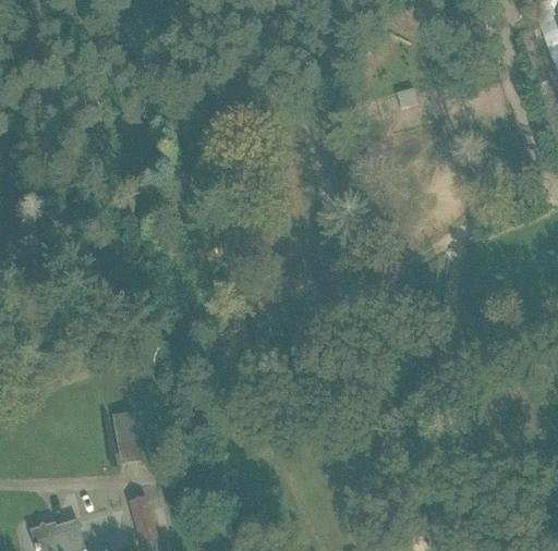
[(549,2),(554,0),(529,0),(557,77),(557,27),(555,19),(557,17),(555,9),(553,10),(549,2)]
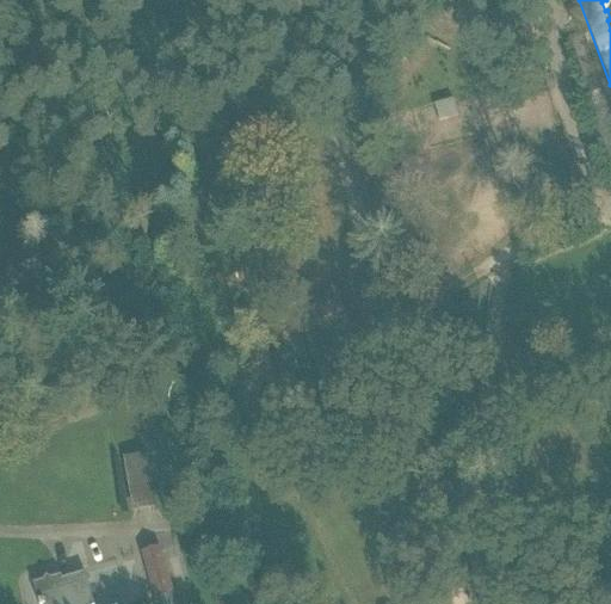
[(133,506),(158,503),(147,448),(123,453),(133,506)]
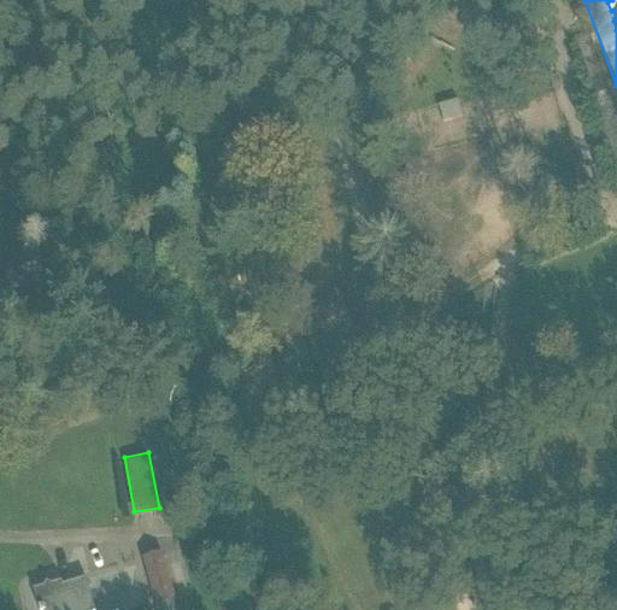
[(158,609),(180,609),(163,546),(142,552),(158,609)]
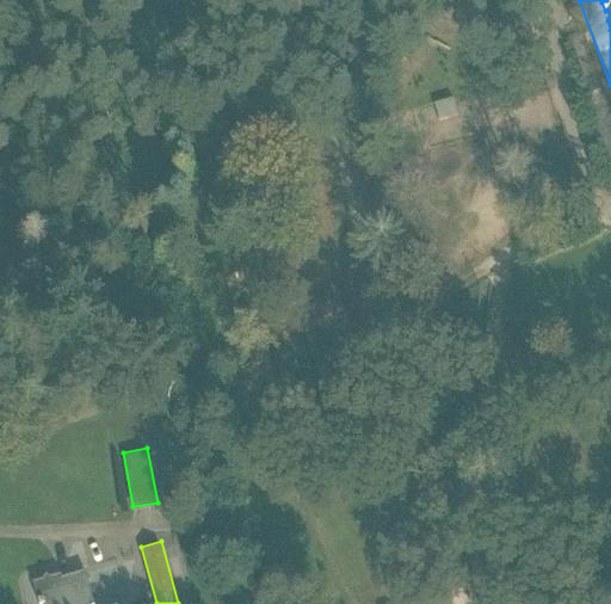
[(88,603),(94,601),(85,567),(61,573),(61,569),(32,578),(39,601),(43,599),(44,603),(88,603)]
